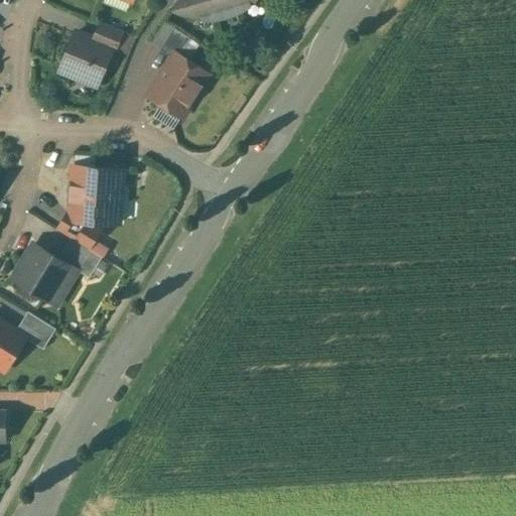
[(175,0),(170,9),(184,15),(198,18),(212,19),(227,16),(240,12),(253,2),(255,0),(175,0)]
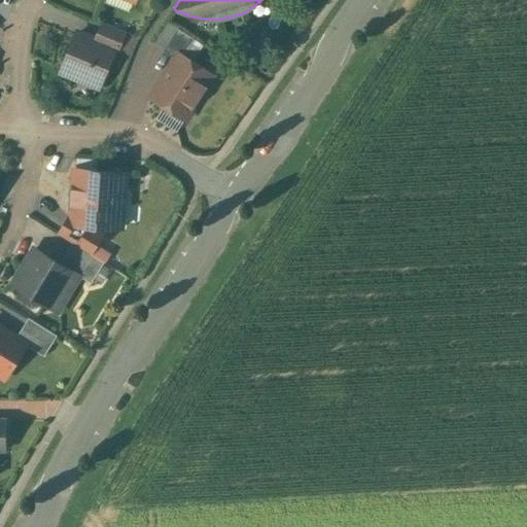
[(126,31),(102,22),(97,37),(100,44),(113,50),(113,51),(117,53),(126,31)]
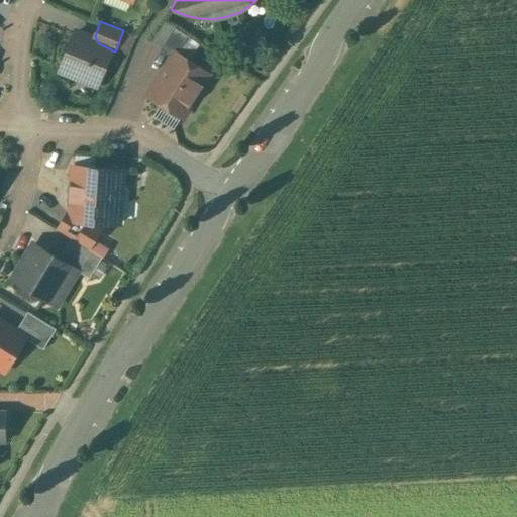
[(191,37),(174,26),(160,48),(172,57),(176,52),(180,55),(191,37)]
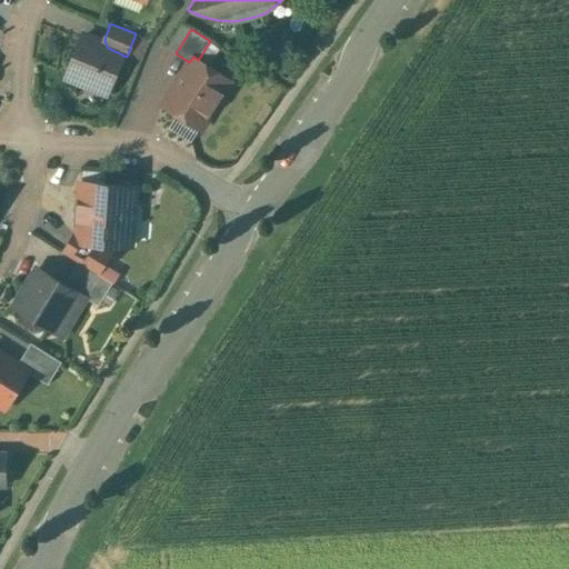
[(96,43),(83,38),(83,37),(82,36),(66,76),(107,93),(122,56),(122,55),(108,48),(105,40),(96,43)]
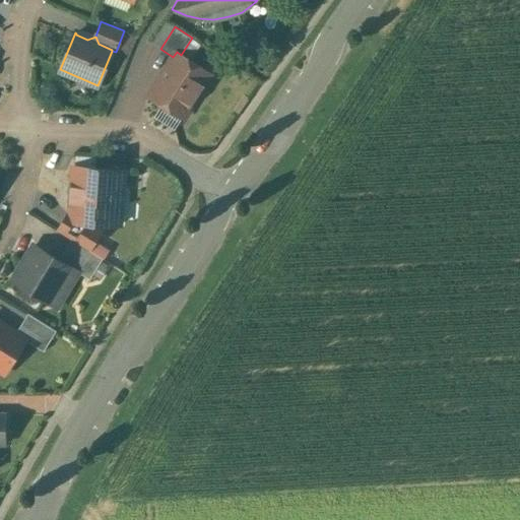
[(181,55),(177,52),(173,57),(148,95),(182,117),(210,74),(181,55)]
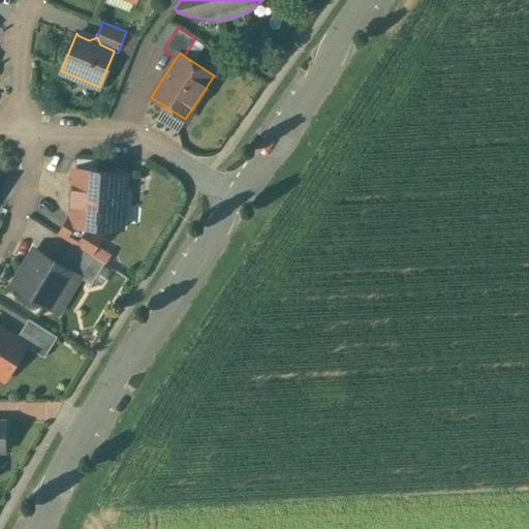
[(126,173),(74,169),(70,217),(70,224),(92,226),(122,228),(126,173)]
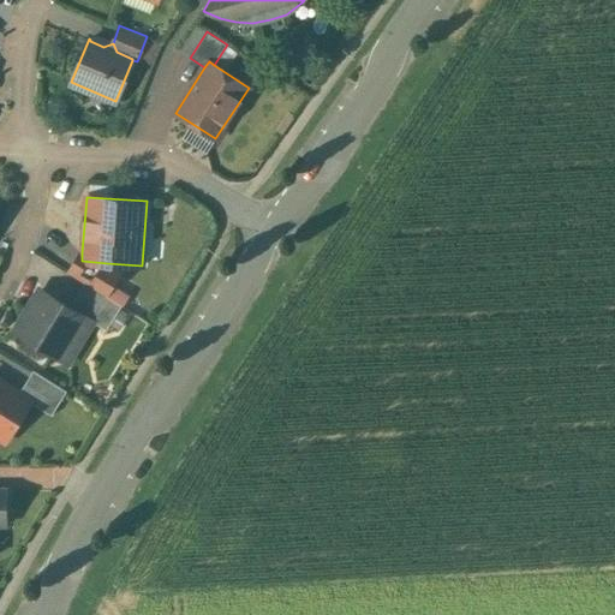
[(107,263),(82,261),(82,252),(81,252),(69,273),(105,296),(118,275),(105,267),(107,263)]
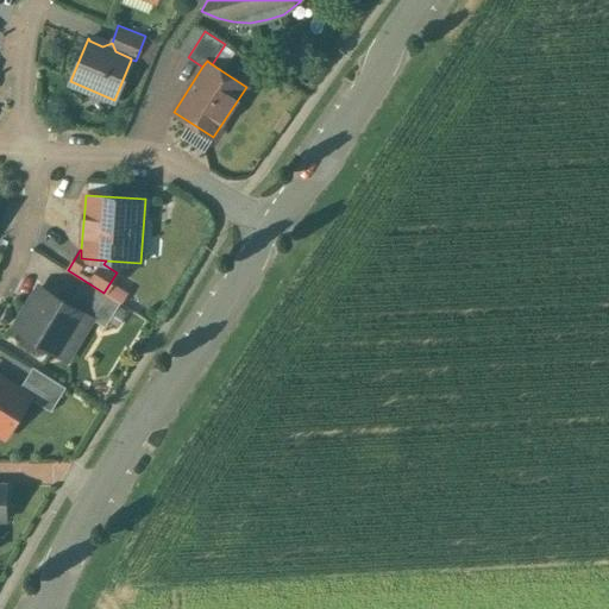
[(85,314),(39,287),(16,327),(51,350),(64,330),(71,334),(85,314)]
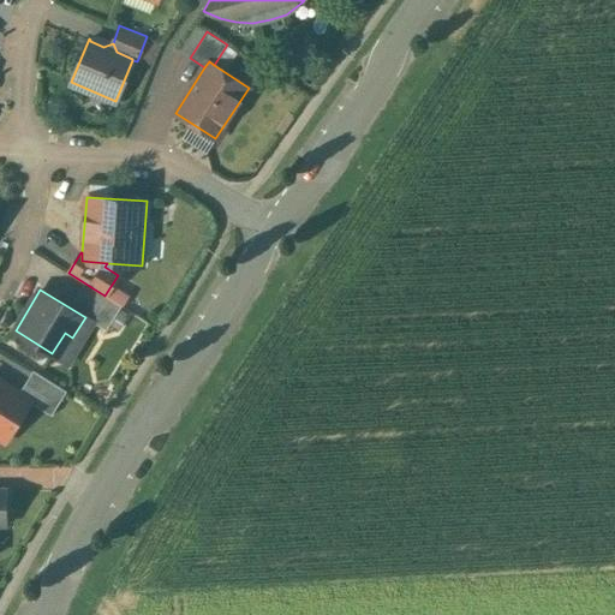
[(121,305),(108,298),(96,316),(99,326),(106,330),(121,305)]
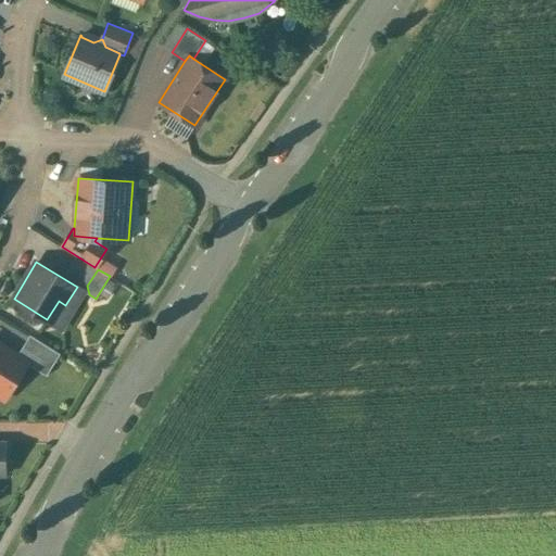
[(60,353),(29,335),(16,355),(26,362),(26,363),(47,376),(60,353)]
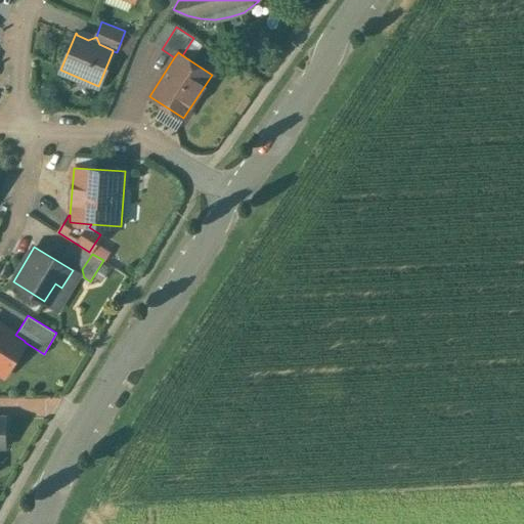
[(15,335),(0,324),(0,372),(4,375),(25,342),(25,341),(15,335)]
